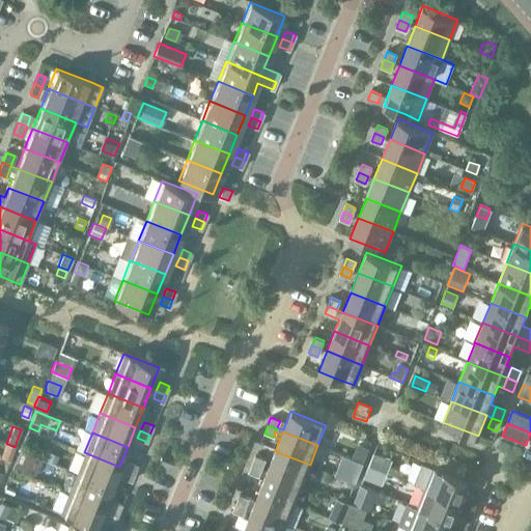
[(7,444),(1,456),(9,459),(15,447),(7,444)]
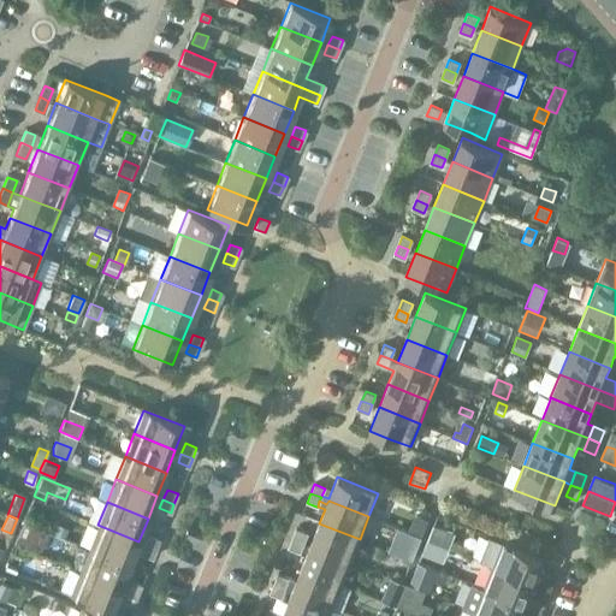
[(421,538),(428,520),(414,515),(408,532),(421,538)]
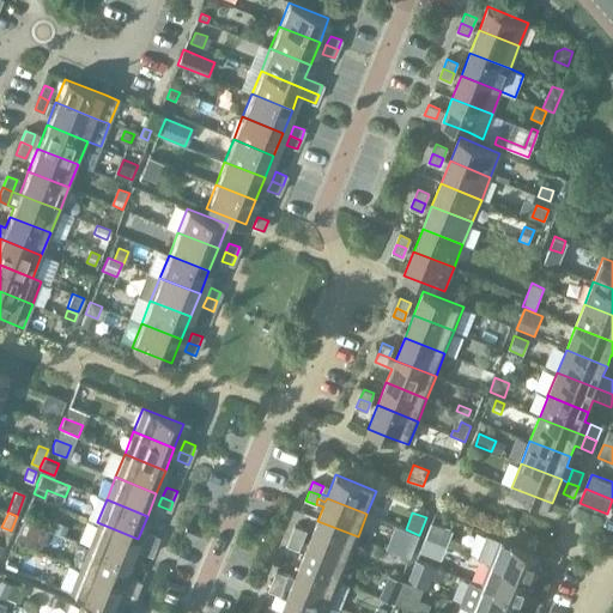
[(24,520),(17,535),(41,545),(47,529),(24,520)]
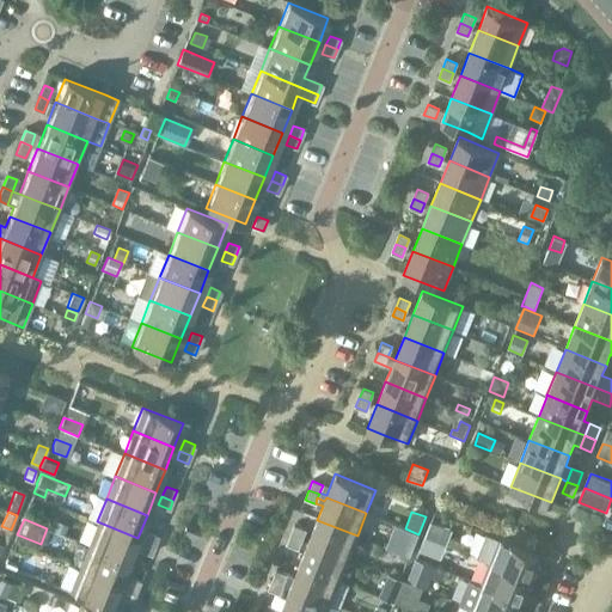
[(432,519),(426,537),(445,545),(452,527),(432,519)]
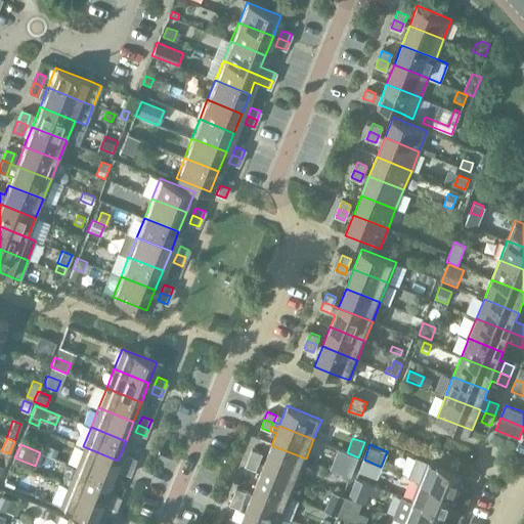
[(48,445),(44,453),(55,457),(58,449),(48,445)]
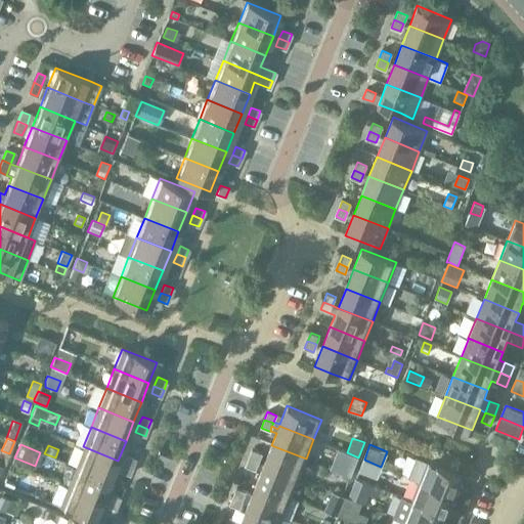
[(271,445),(263,465),(298,478),(306,459),(271,445)]
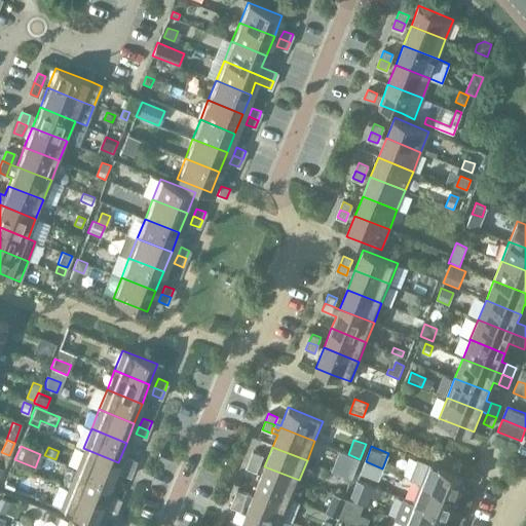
[(83,448),(76,467),(110,482),(118,462),(83,448)]
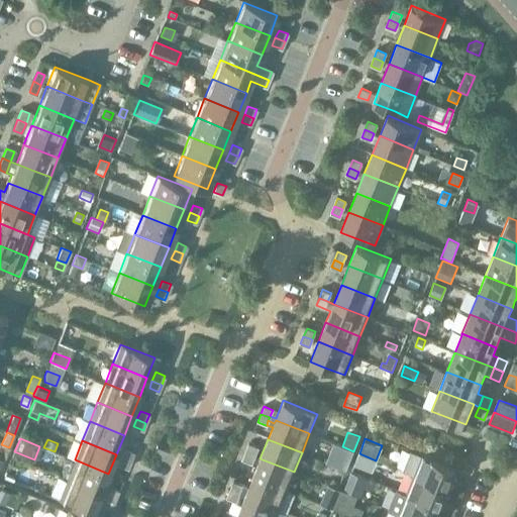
[(326,462),(345,471),(353,451),(342,446),(333,443),(326,462)]
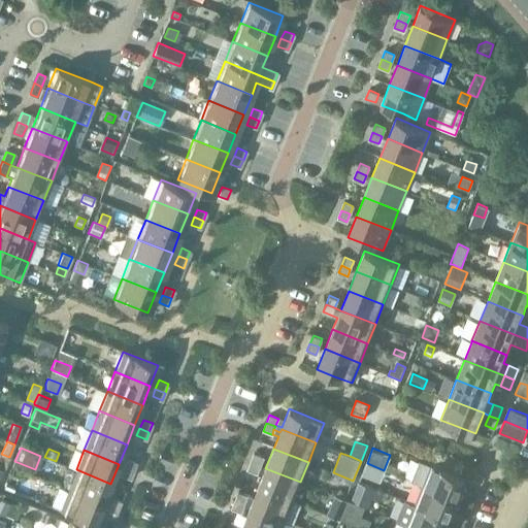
[(254,454),(251,462),(260,465),(263,457),(254,454)]
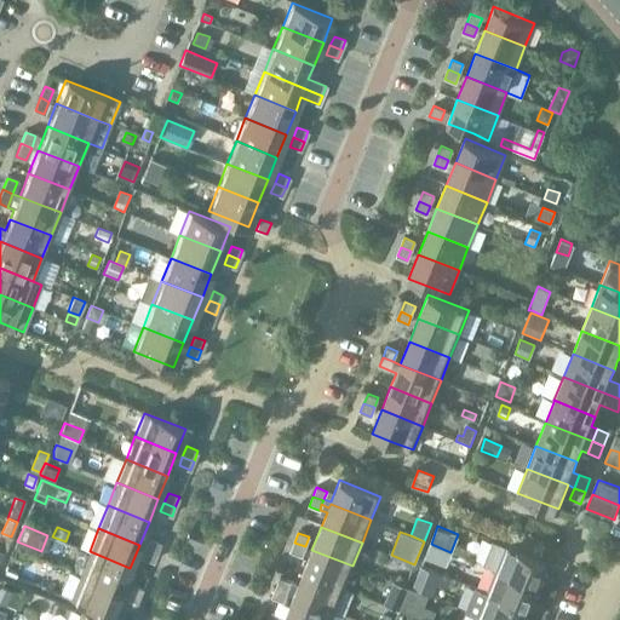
[(149,538),(145,549),(156,552),(161,543),(149,538)]
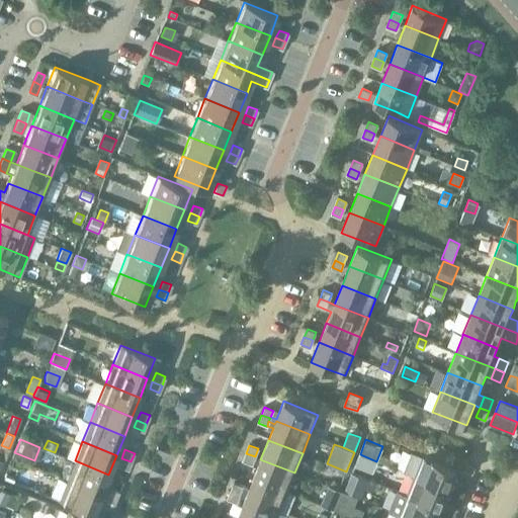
[(403,471),(414,476),(463,496),(467,485),(452,479),(456,469),(411,451),(403,471)]
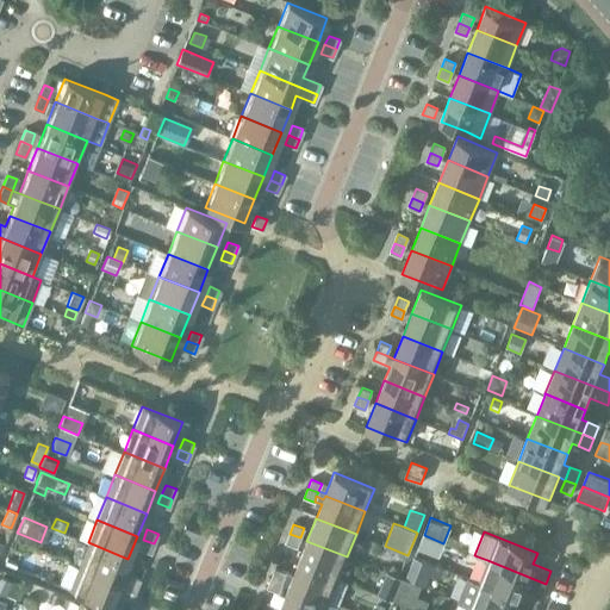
[(300,537),(290,534),(286,543),(296,547),(300,537)]
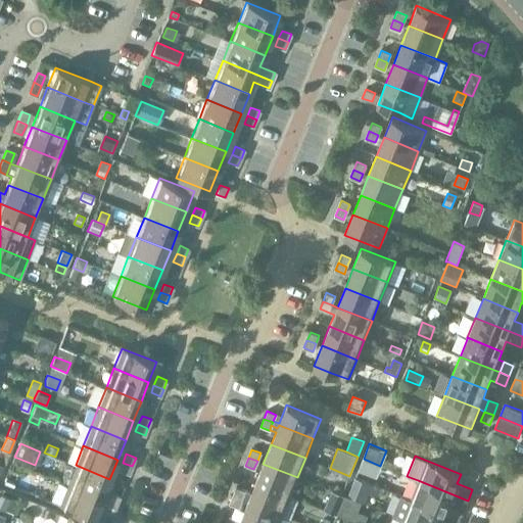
[(364,459),(359,470),(376,477),(380,466),(364,459)]
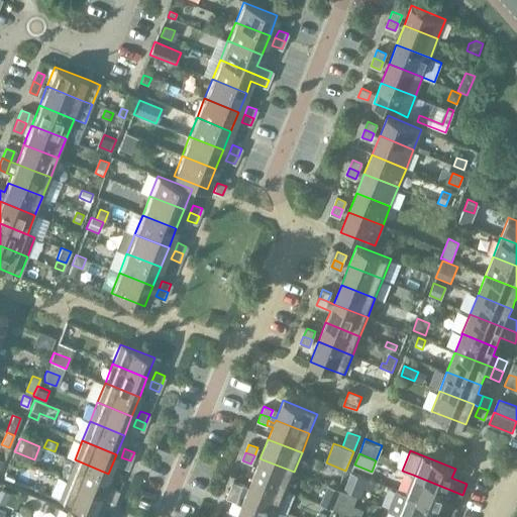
[(130,460),(121,457),(118,464),(127,469),(130,460)]
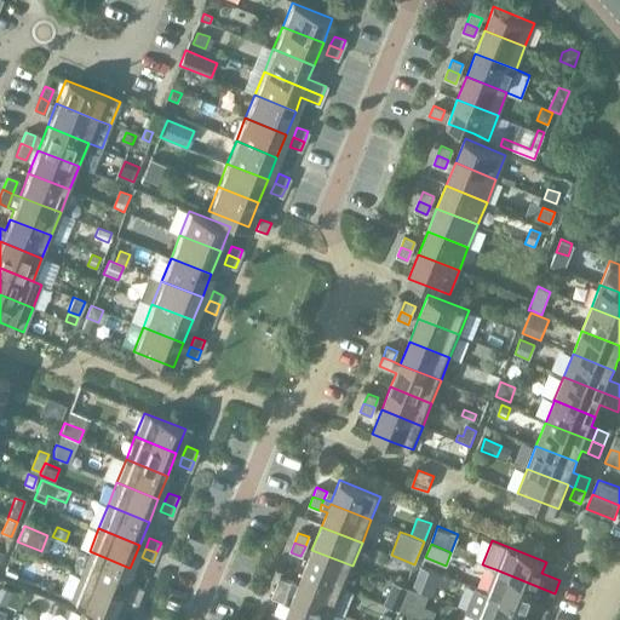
[(311,550),(303,573),(343,589),(352,566),(311,550)]
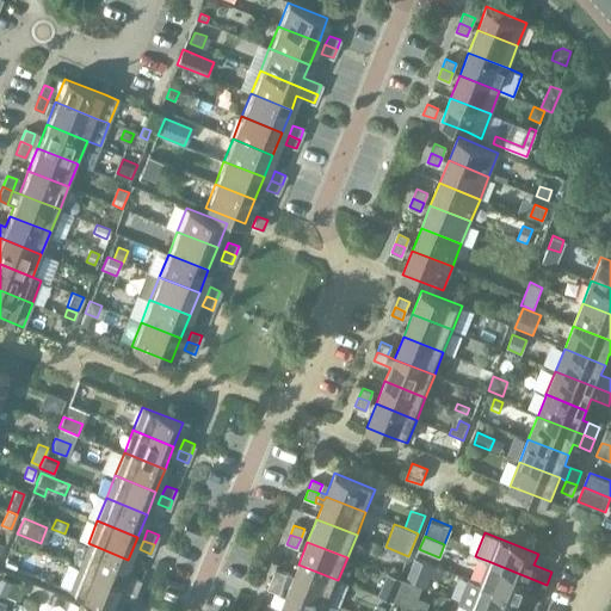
[(88,543),(79,566),(119,581),(128,560),(88,543)]
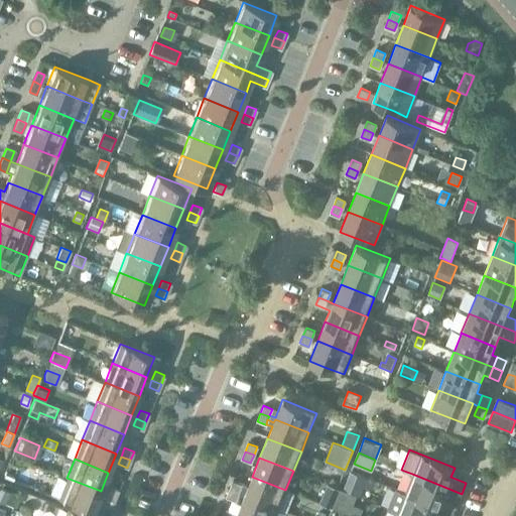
[(344,489),(344,490),(358,496),(363,486),(373,490),(376,482),(351,472),(344,489)]
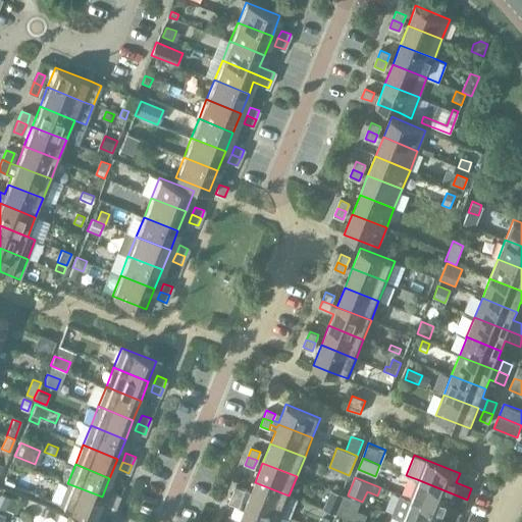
[(417,479),(410,499),(444,513),(448,504),(463,510),(467,500),(417,479)]
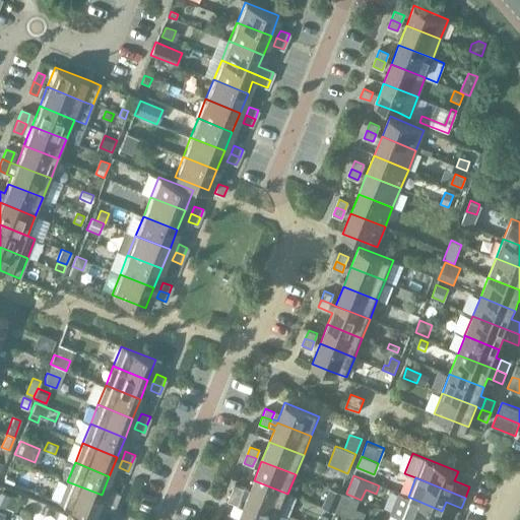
[(254,480),(246,499),(280,513),(288,516),(297,497),(287,494),(254,480)]
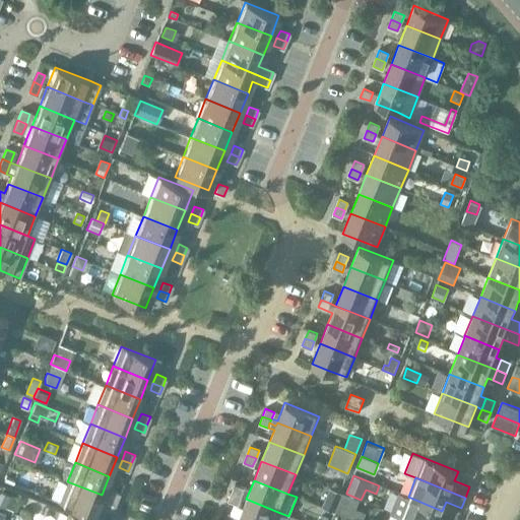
[(102,495),(67,481),(59,502),(93,515),(102,495)]
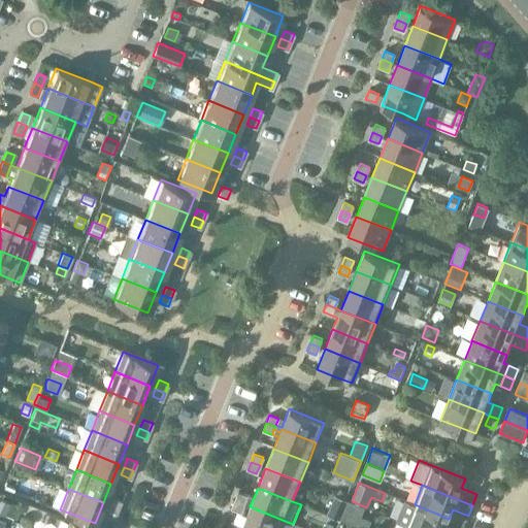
[(329,513),(342,518),(348,505),(351,499),(336,493),(329,513)]
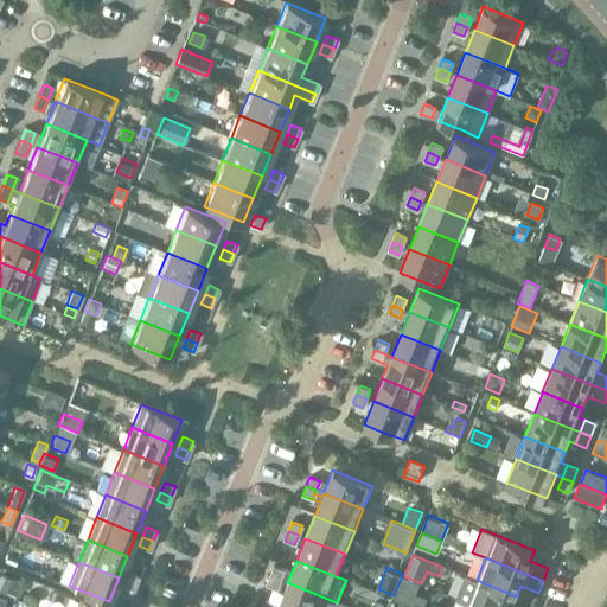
[(274,568),(270,576),(280,580),(283,572),(274,568)]
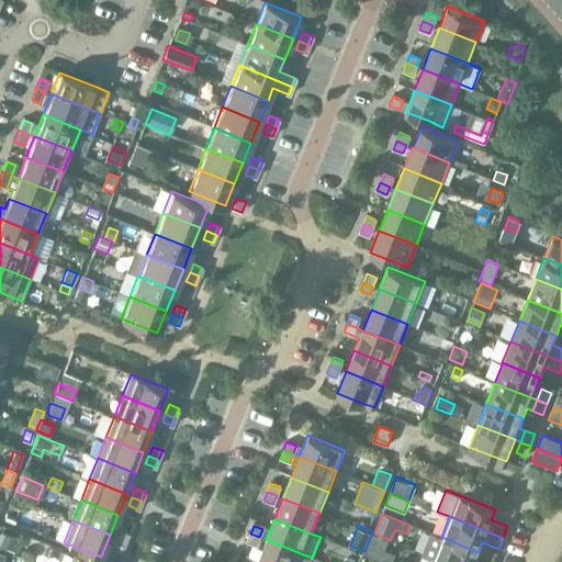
[(0,529),(0,544),(3,547),(3,548),(13,552),(18,539),(10,536),(11,534),(0,529)]
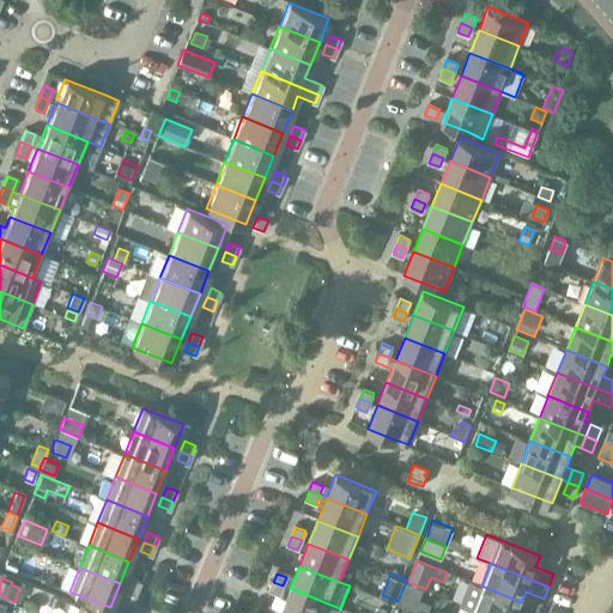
[(129,577),(126,588),(137,592),(140,582),(129,577)]
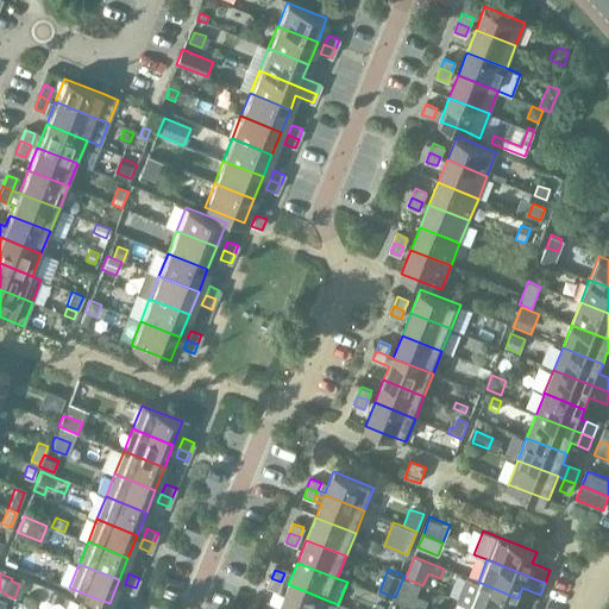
[(281,582),(271,578),(268,588),(277,591),(281,582)]
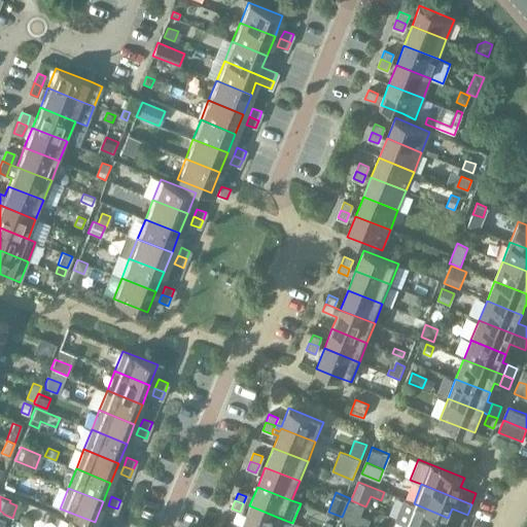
[(405,500),(396,519),(406,523),(415,526),(446,526),(445,526),(448,518),(414,503),(405,500)]
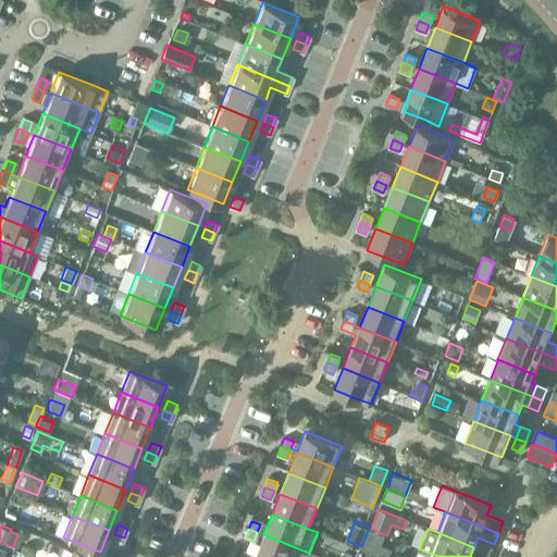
[(361,546),(360,548),(382,556),(384,556),(386,552),(374,547),(379,537),(367,533),(361,546)]
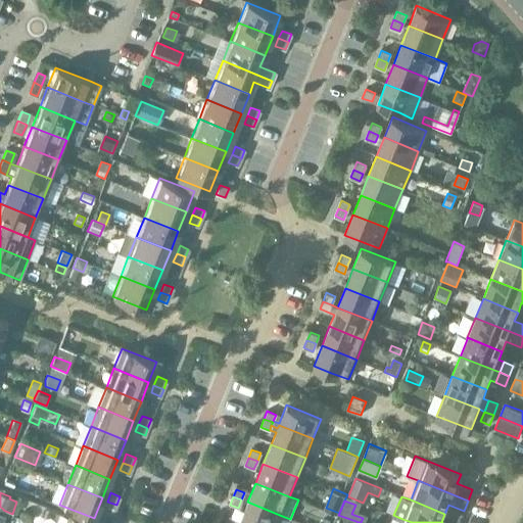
[(116,505),(107,502),(104,509),(113,513),(116,505)]
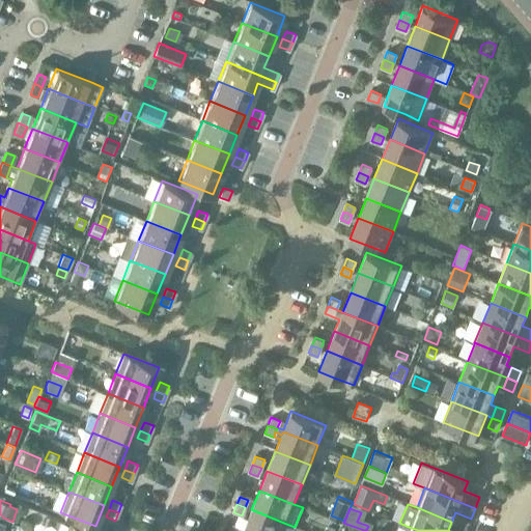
[(251,509),(243,529),(247,530),(282,530),(286,524),(251,509)]
